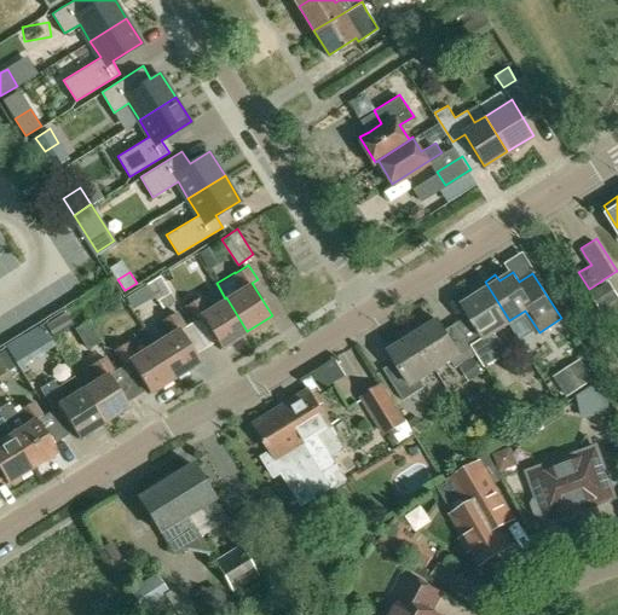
[(162,306),(175,297),(172,291),(161,273),(146,282),(157,300),(159,300),(162,306)]
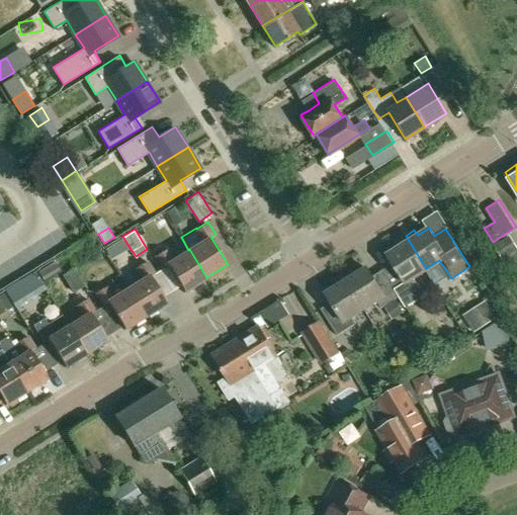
[(416,275),(426,268),(406,236),(397,241),(401,246),(390,253),(395,261),(382,268),(399,294),(406,306),(422,295),(423,291),(414,276),(416,275)]
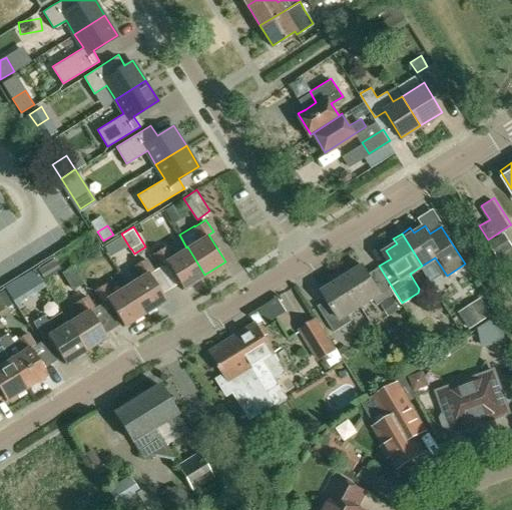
[(187,246),(186,247),(172,256),(165,244),(154,251),(162,264),(166,261),(183,288),(204,275),(187,246)]
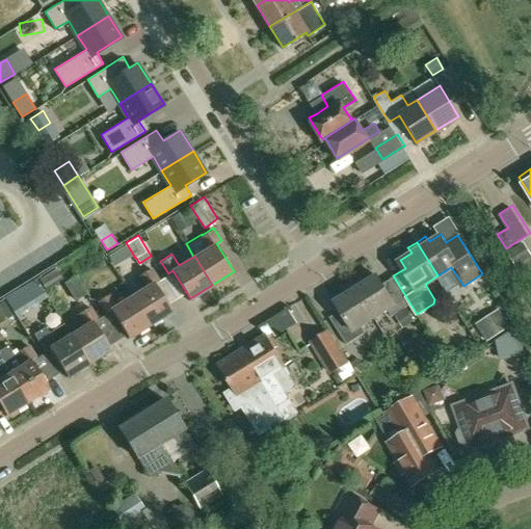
[(149,285),(133,294),(151,323),(171,310),(155,282),(160,279),(152,266),(140,273),(149,285)]
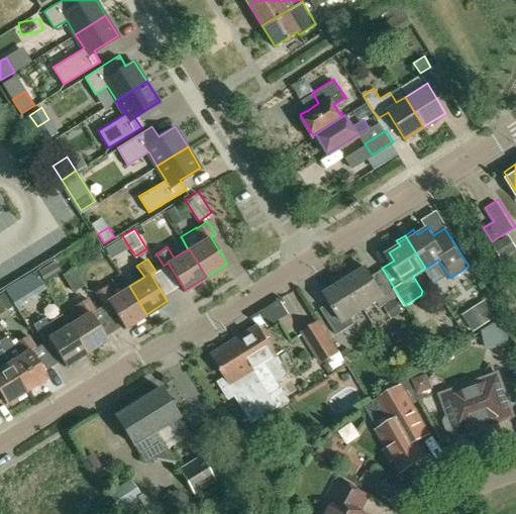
[(86,283),(75,265),(63,273),(74,291),(86,283)]
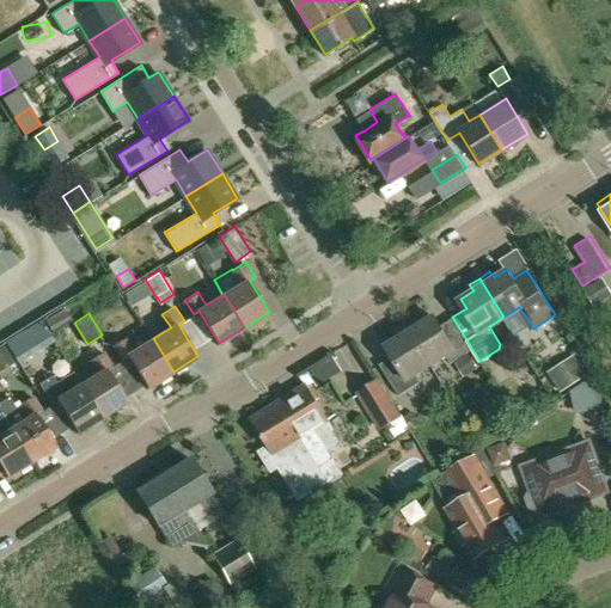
[(471,348),(452,317),(440,325),(434,315),(421,324),(416,318),(405,324),(431,363),(445,354),(450,361),(471,348)]
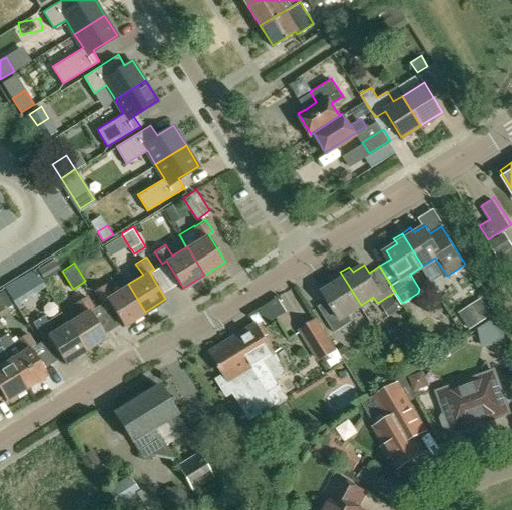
[(325,290),(329,298),(320,304),(336,330),(353,319),(349,312),(361,305),(340,272),(332,277),(336,283),(325,290)]
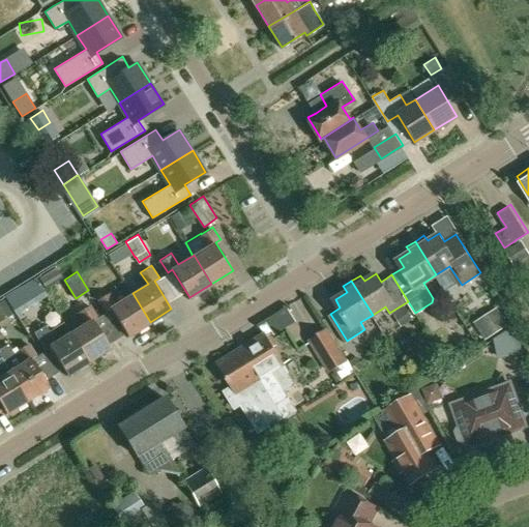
[(30,305),(19,288),(6,295),(18,314),(30,305)]
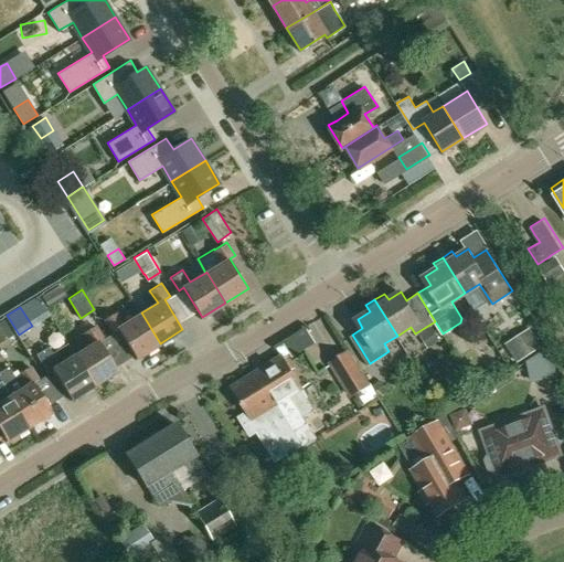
[(160,343),(141,313),(126,322),(118,310),(105,318),(114,331),(118,328),(137,358),(160,343)]
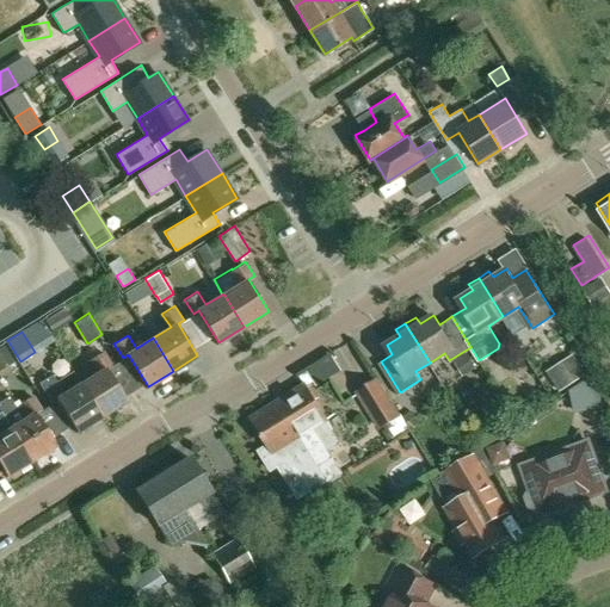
[(100,371),(82,382),(103,414),(127,400),(108,367),(114,364),(105,350),(91,358),(100,371)]
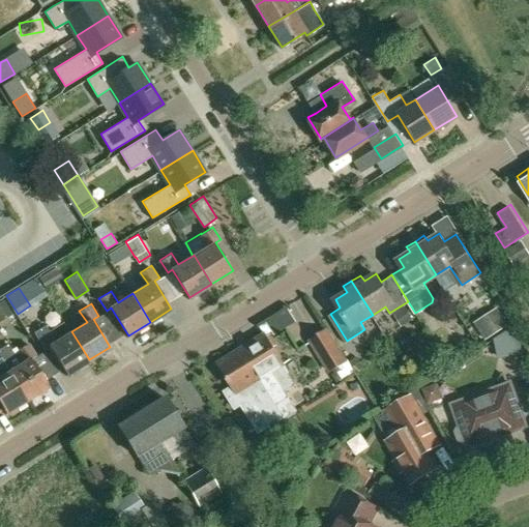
[(509,323),(501,310),(477,325),(486,339),(509,323)]
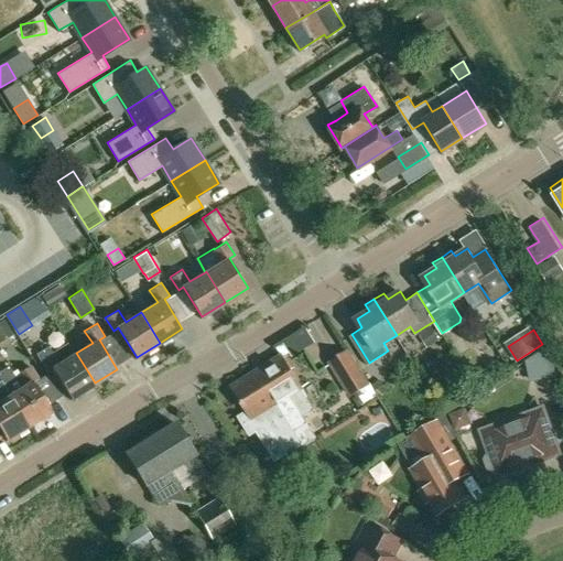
[(68,341),(53,351),(49,344),(36,352),(49,371),(44,374),(58,397),(68,390),(73,397),(95,383),(76,353),(68,341)]
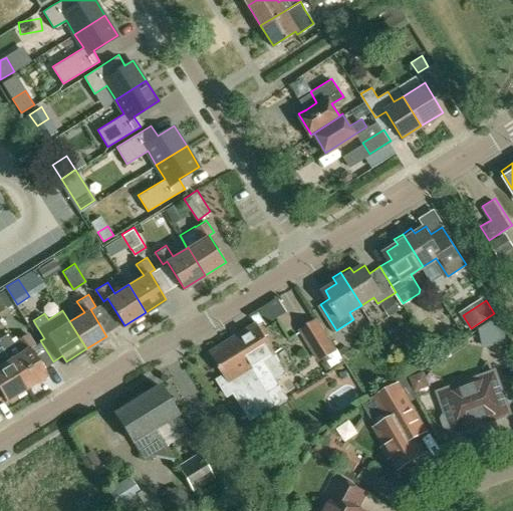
[(317,316),(301,326),(320,355),(335,345),(317,316)]
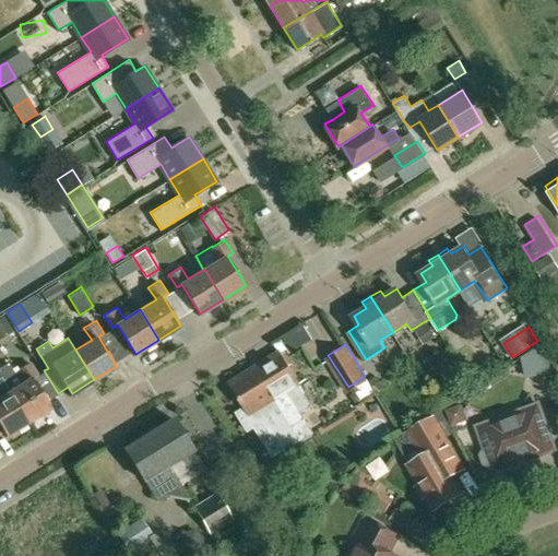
[(551,362),(535,349),(522,364),(538,377),(551,362)]
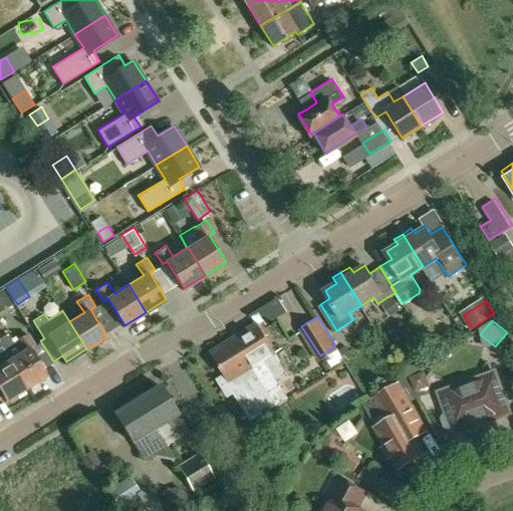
[(257,323),(235,337),(253,365),(276,404),(281,400),(274,387),(279,384),(276,377),(286,370),(257,323)]
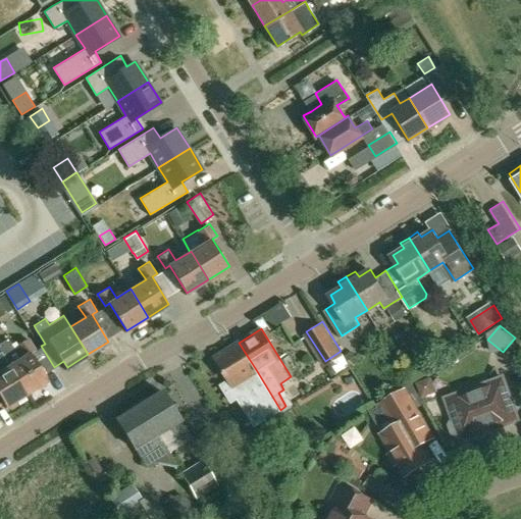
[(9,336),(0,342),(0,346),(3,351),(29,393),(49,379),(32,352),(37,349),(30,336),(15,346),(9,336)]
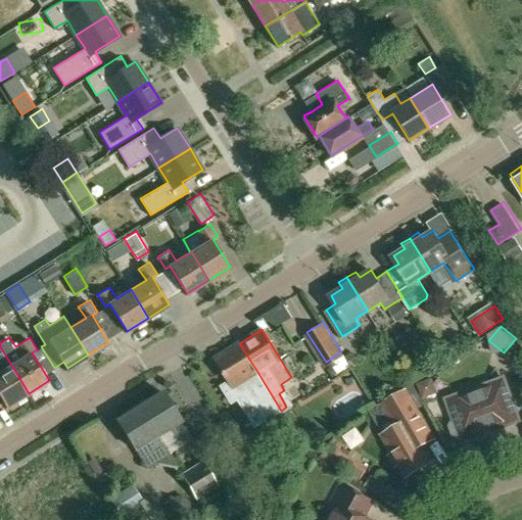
[(257,372),(239,343),(217,357),(234,386),(235,385),(246,404),(261,394),(250,376),(257,372)]
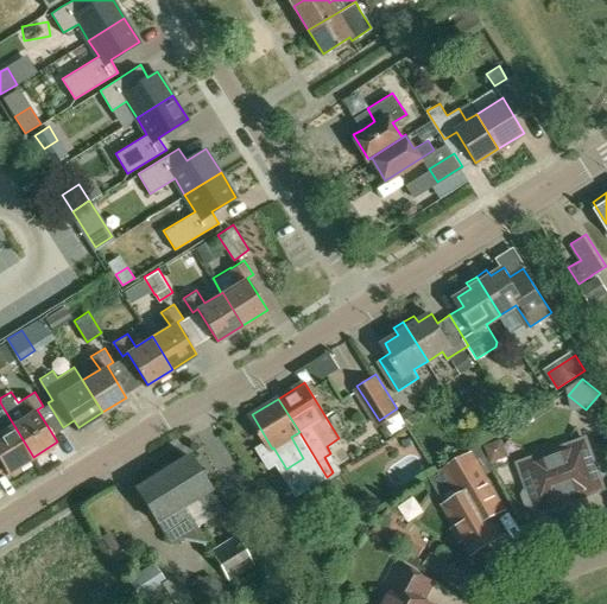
[(4,408),(0,409),(0,459),(8,472),(33,457),(4,408)]
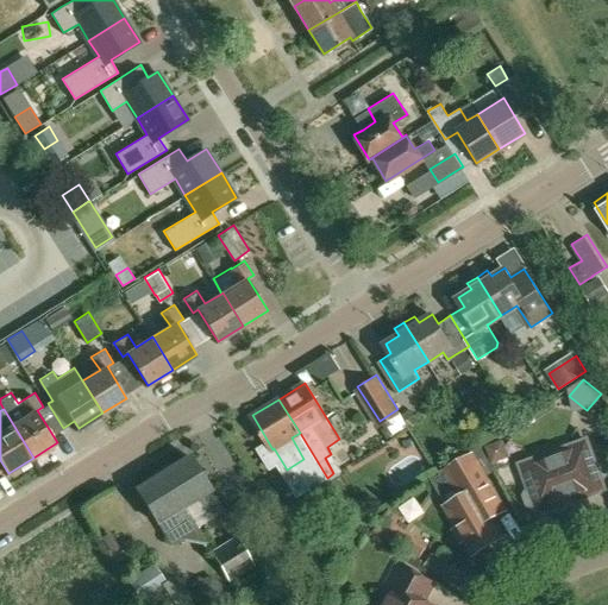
[(588,438),(520,462),(530,487),(526,489),(525,493),(528,504),(532,505),(536,504),(538,511),(555,505),(569,500),(606,486),(588,438)]
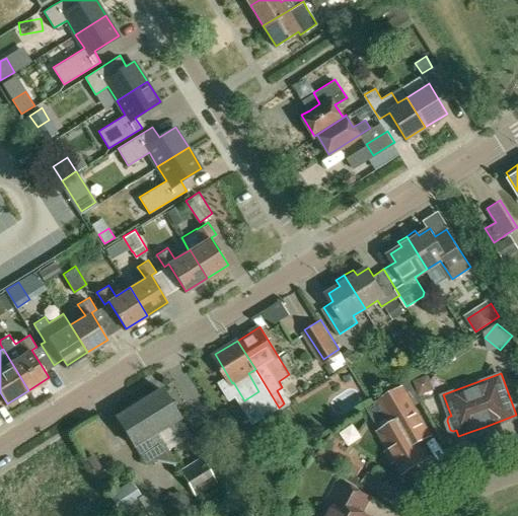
[(403,470),(428,456),(419,440),(431,433),(402,384),(380,397),(393,422),(379,430),(389,447),(387,451),(391,459),(396,460),(403,470)]
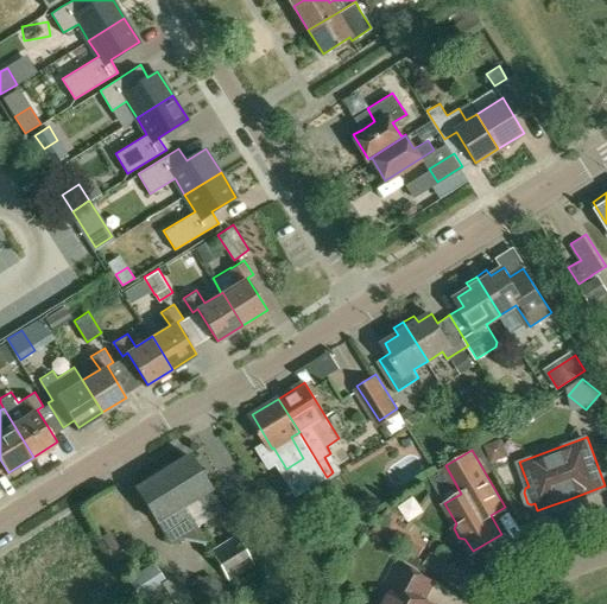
[(197,496),(209,517),(225,508),(190,453),(163,470),(184,504),(197,496)]
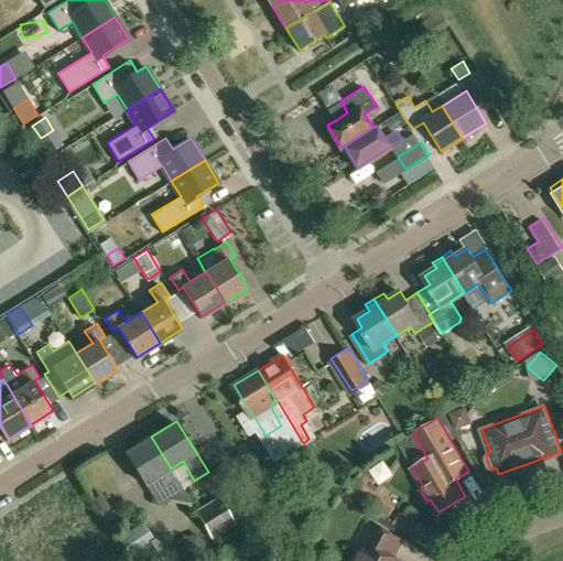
[(171,468),(151,437),(127,452),(158,504),(183,487),(171,468)]
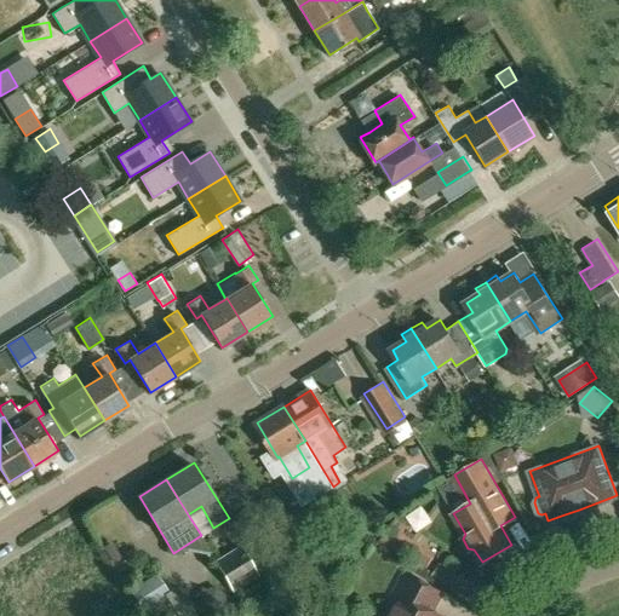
[(420,539),(393,522),(380,539),(408,557),(420,539)]
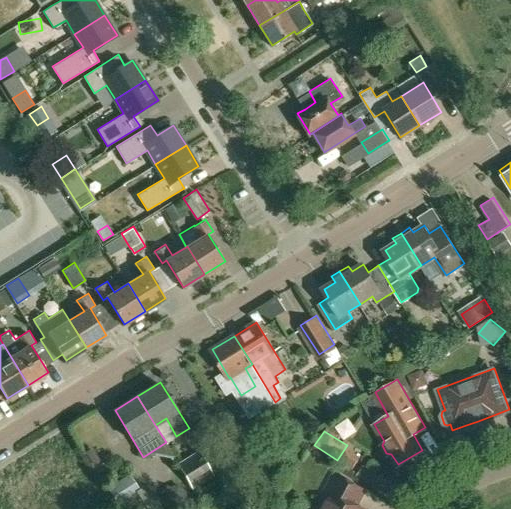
[(199,449),(178,462),(193,487),(214,473),(199,449)]
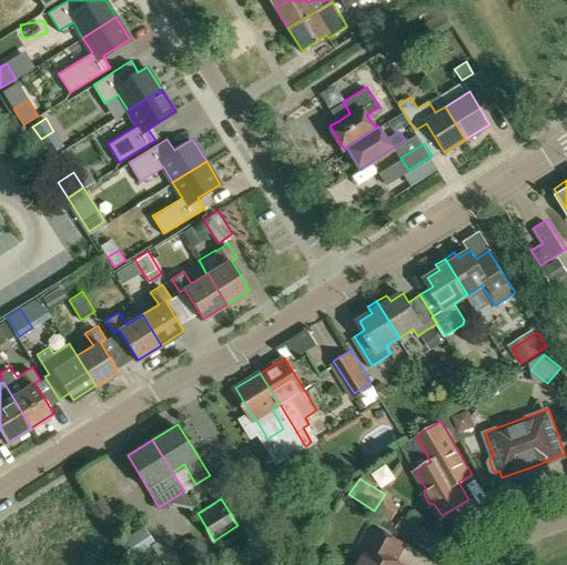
[(164,564),(151,546),(155,543),(143,524),(119,541),(131,556),(129,557),(133,564),(164,564)]
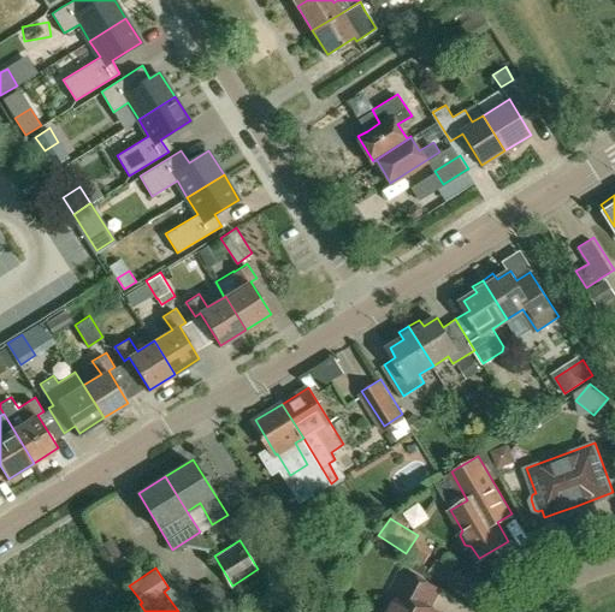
[(386,611),(438,611),(439,611),(429,605),(438,587),(403,569),(392,588),(398,592),(386,611)]
